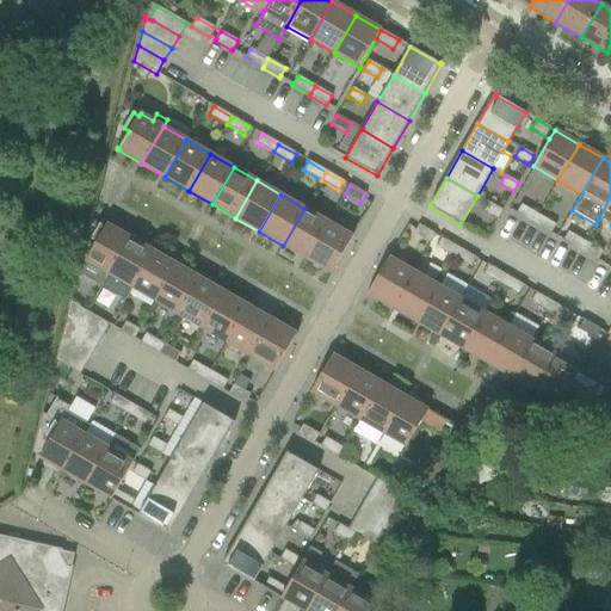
[(610,223),(610,197),(599,217),(610,223)]
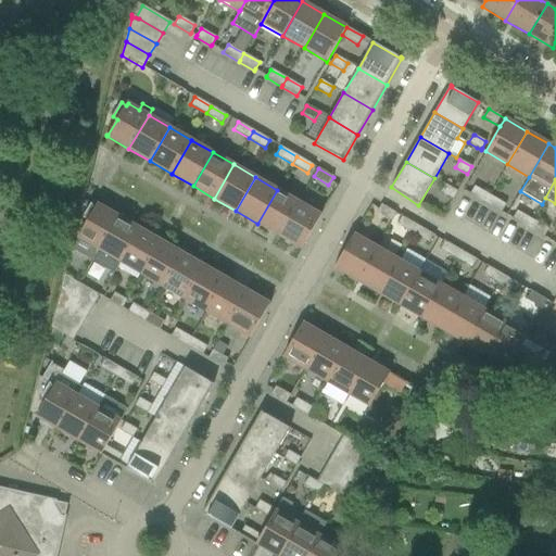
[(445,185),(440,192),(452,199),(456,191),(445,185)]
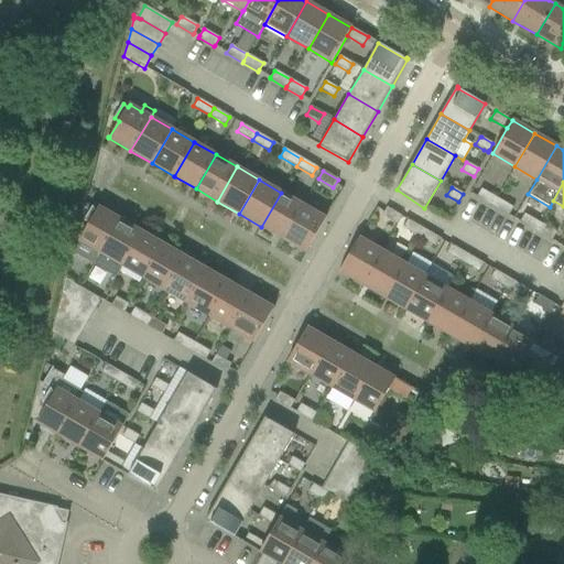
[(477,196),(476,197),(491,207),(492,205),(497,198),(480,190),(477,196)]
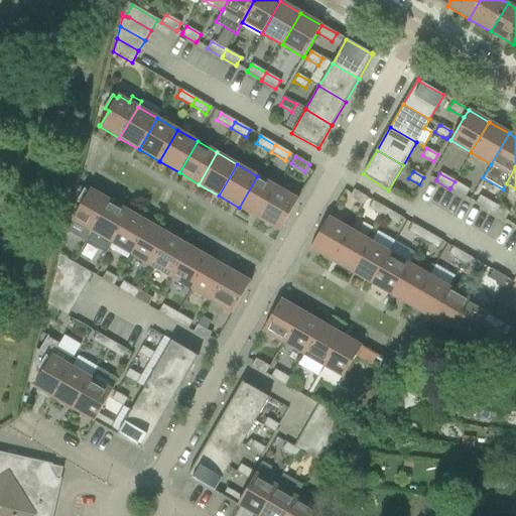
[(239,208),(259,219),(277,187),(257,176),(239,208)]
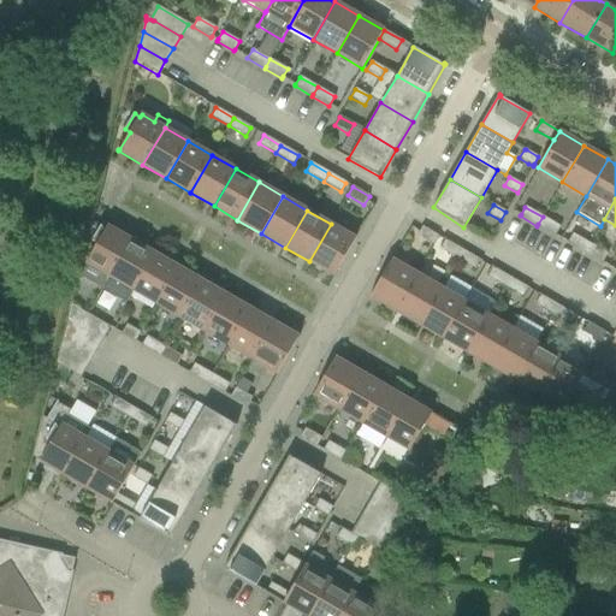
[(538,224),(537,226),(555,236),(556,235),(560,227),(543,217),(538,224)]
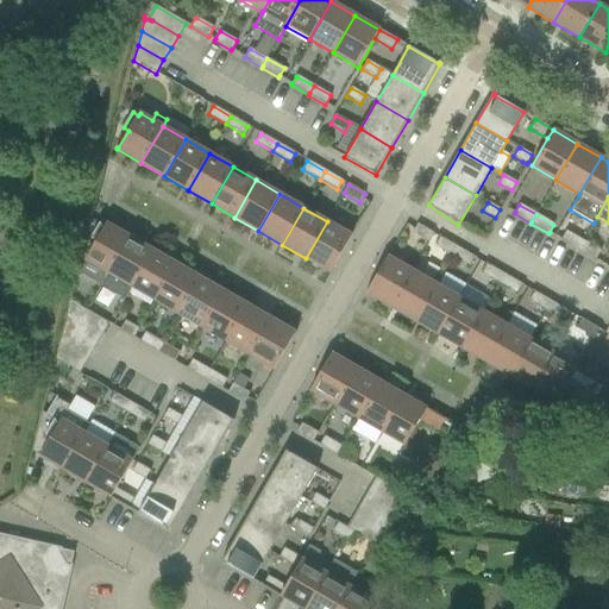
[(83,259),(81,275),(101,287),(108,274),(130,237),(105,223),(104,224),(100,221),(90,238),(94,240),(83,259)]
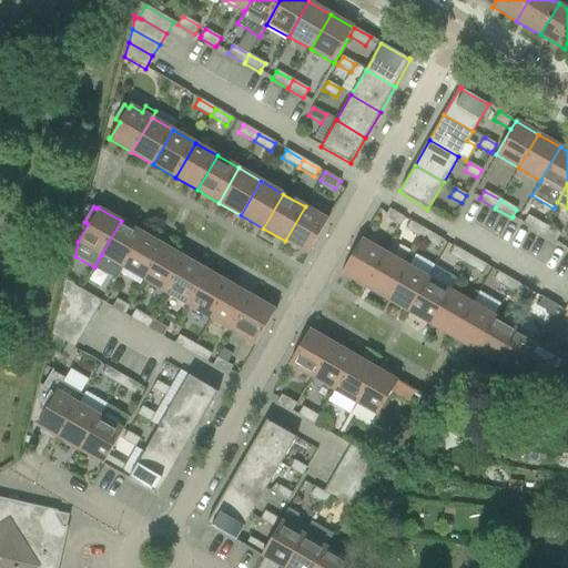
[(305,206),(285,241),(308,254),(310,254),(310,253),(311,252),(311,251),(310,251),(328,220),(305,206)]
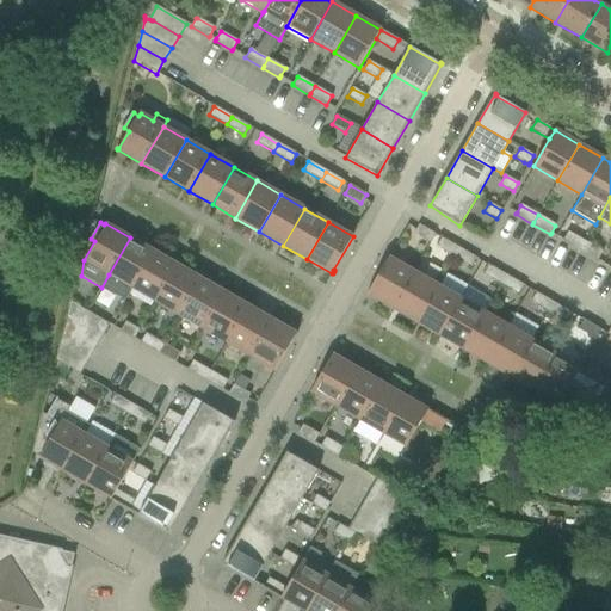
[(419,224),(417,229),(413,234),(430,244),(436,234),(419,224)]
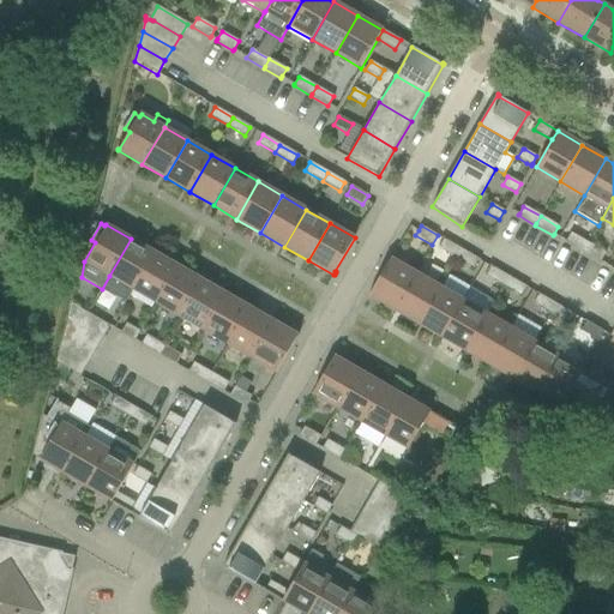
[(566,241),(565,242),(583,253),(584,251),(588,244),(571,234),(566,241)]
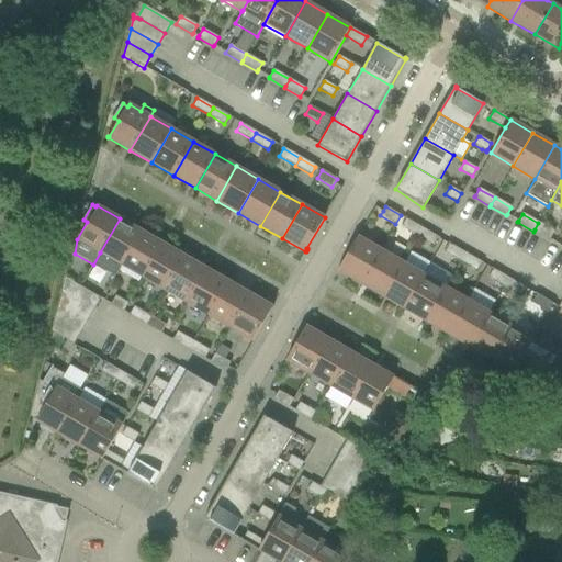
[(100,253),(93,265),(115,277),(122,265),(142,231),(120,218),(100,253)]
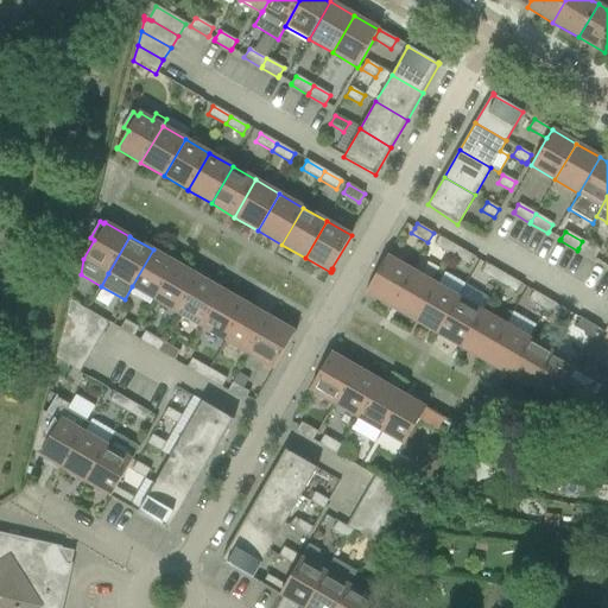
[(434,246),(451,255),(456,247),(438,238),(434,246)]
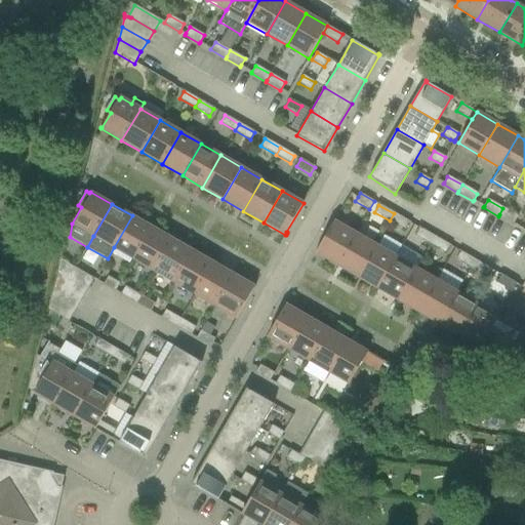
[(499,214),(498,216),(513,225),(514,223),(518,216),(502,208),(499,214)]
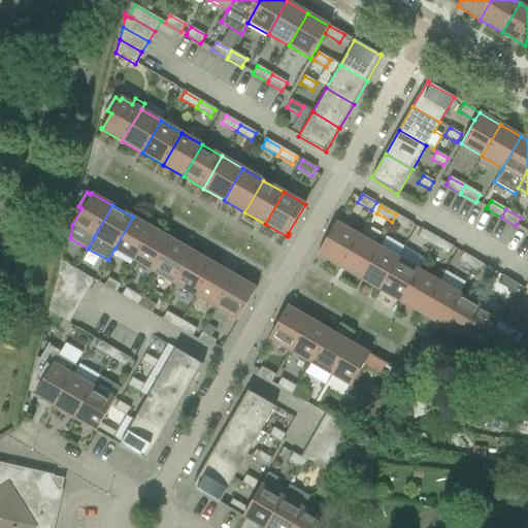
[(396,215),(392,222),(406,231),(410,224),(396,215)]
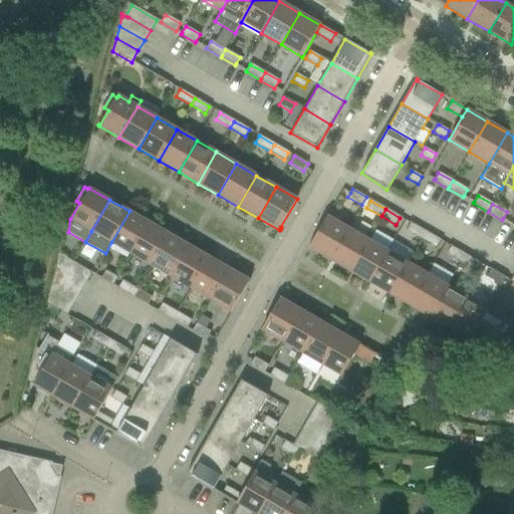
[(111,242),(131,254),(149,223),(130,211),(111,242)]
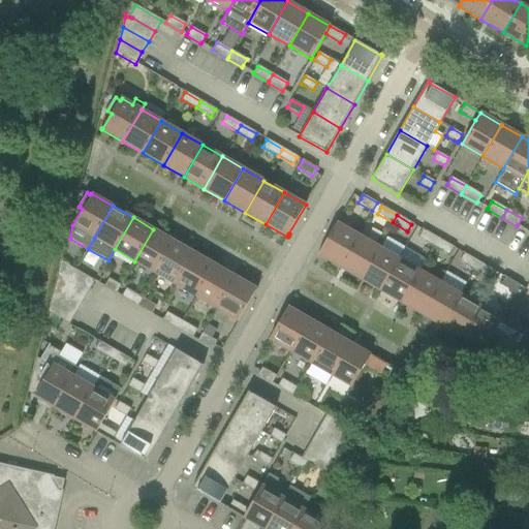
[(317,254),(339,267),(358,236),(337,223),(319,252),(319,251),(318,252),(318,253),(317,254)]
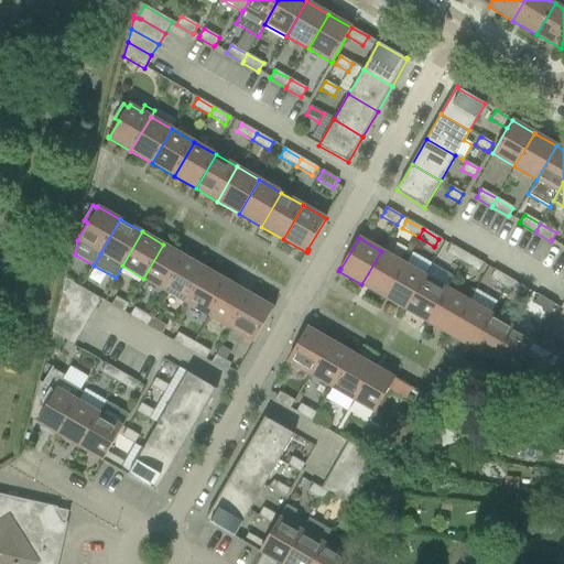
[(143,279),(165,291),(185,257),(163,245),(143,279)]
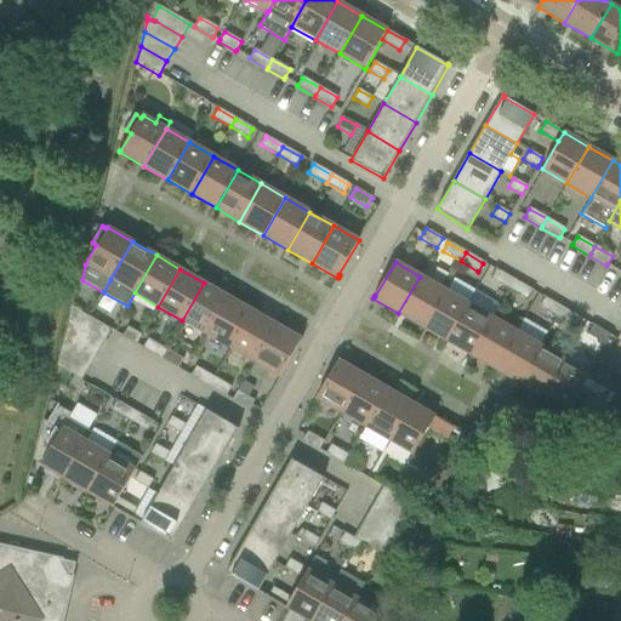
[(491,279),(508,289),(513,280),(496,271),(491,279)]
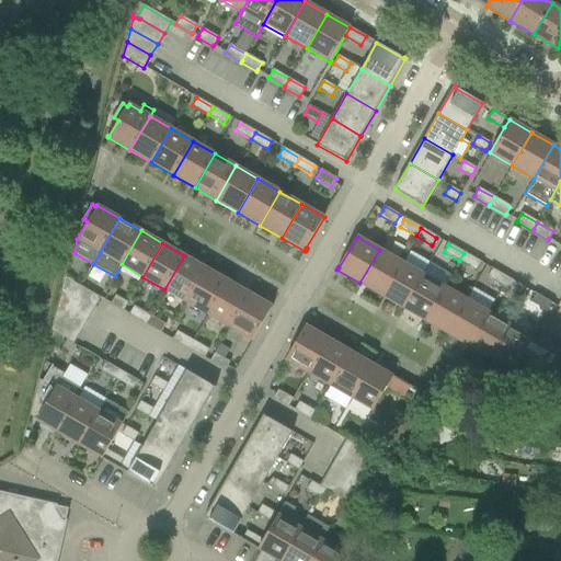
[(359,283),(381,296),(401,262),(379,250),(359,283)]
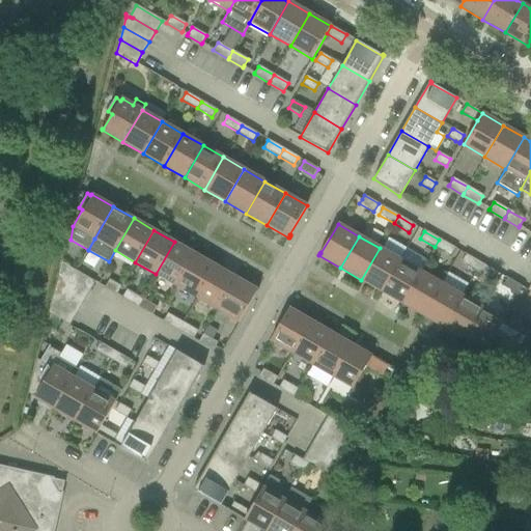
[(380,248),(361,280),(382,291),(400,259),(399,259),(406,249),(388,239),(382,249),(380,248)]
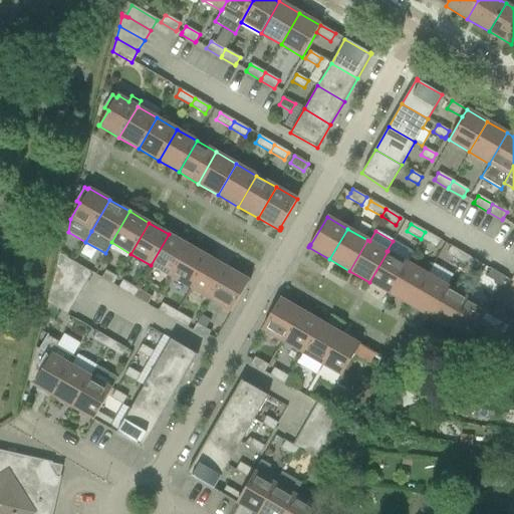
[(425,232),(421,239),(436,247),(440,241),(425,232)]
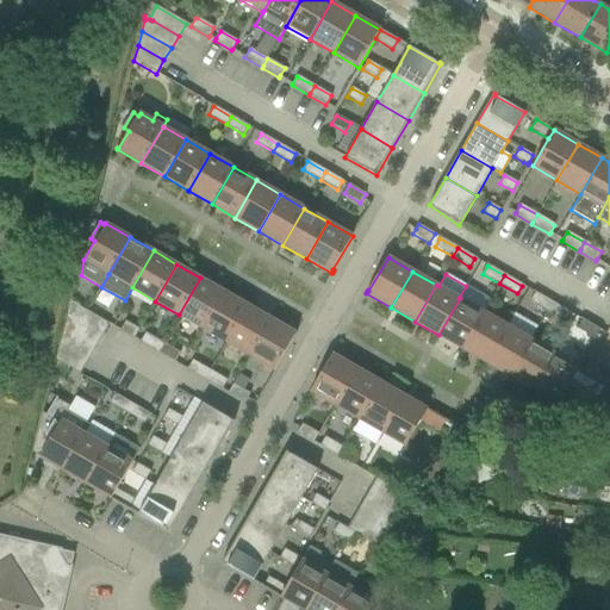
[(179,315),(203,329),(224,292),(200,278),(179,315)]
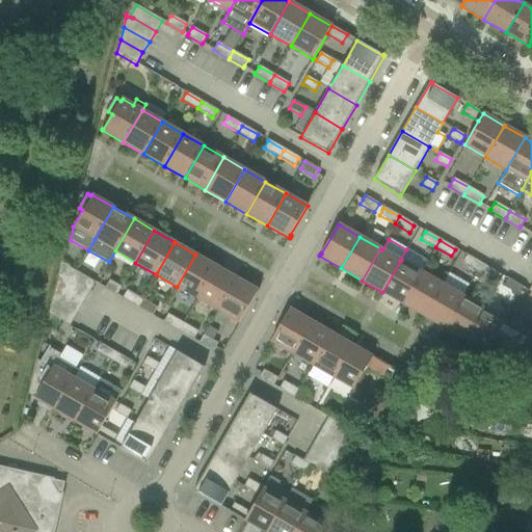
[(177,287),(197,298),(216,266),(195,255),(177,287)]
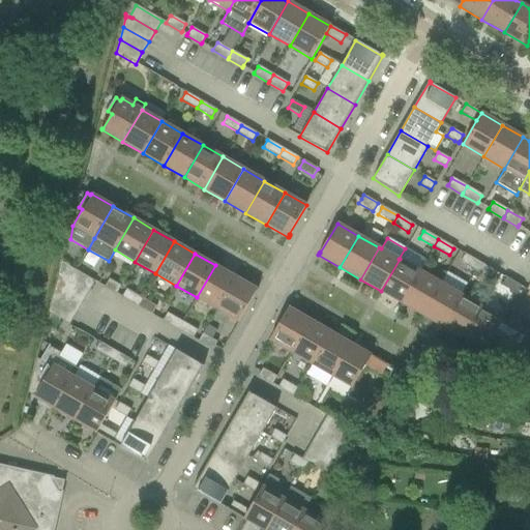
[(461,262),(475,270),(479,263),(465,255),(461,262)]
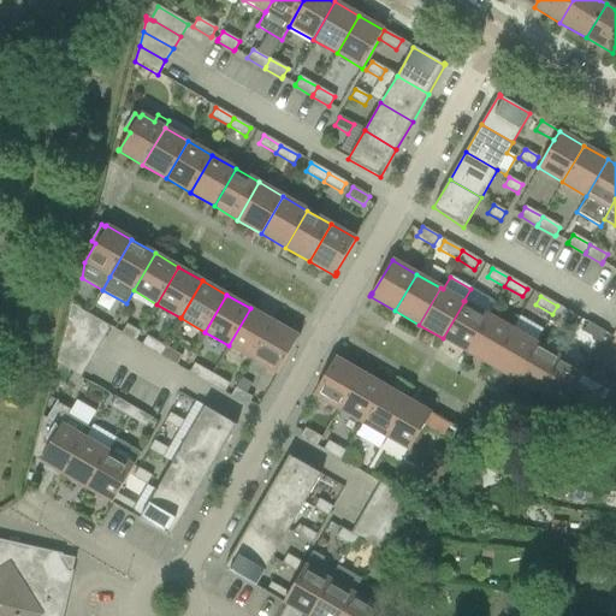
[(443,338),(467,353),(489,315),(465,301),(443,338)]
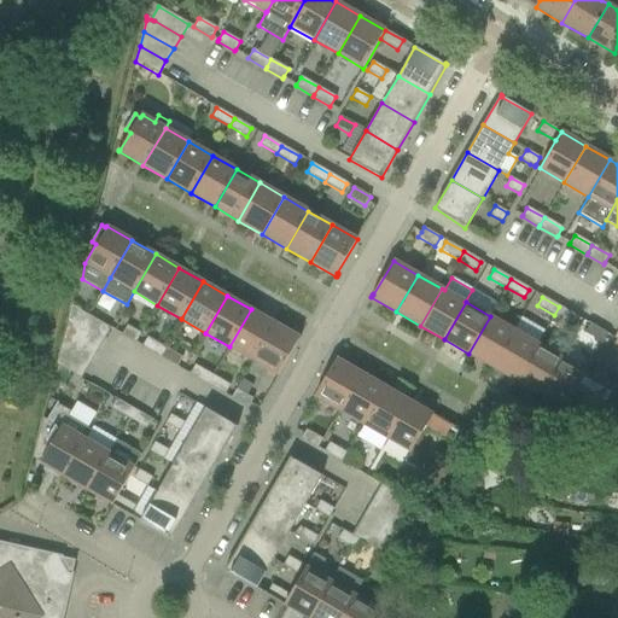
[(559,307),(554,315),(572,326),(577,318),(559,307)]
